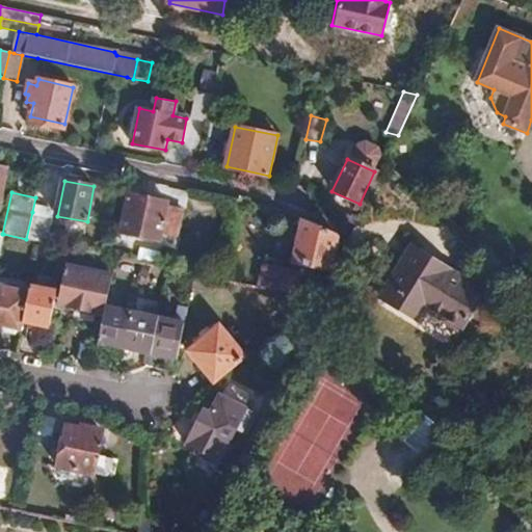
[(166,203),(129,195),(122,232),(158,240),(160,233),(176,237),(181,211),(165,207),(166,203)]
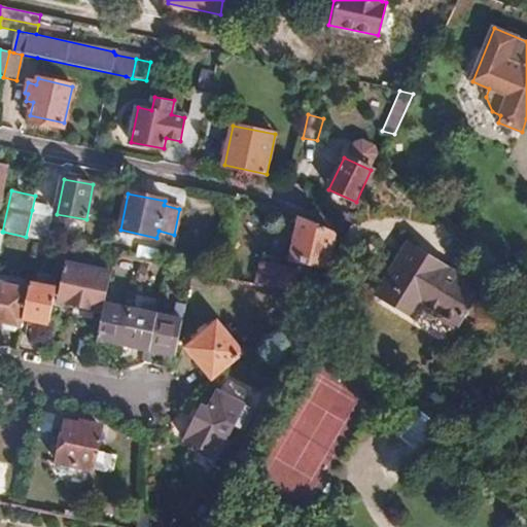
[(43,241),(49,213),(32,210),(26,237),(43,241)]
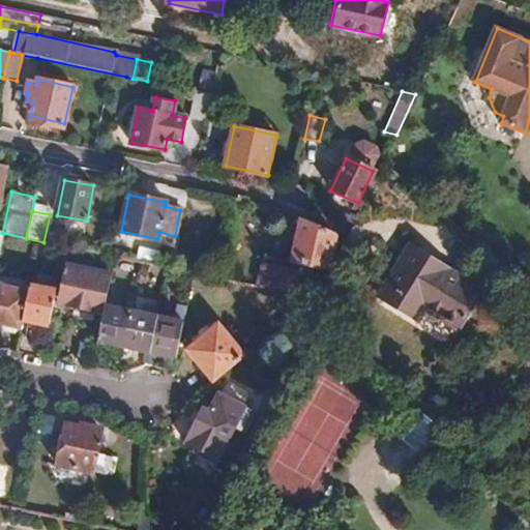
[(327,267),(333,235),(300,222),(299,222),(292,262),(327,267)]
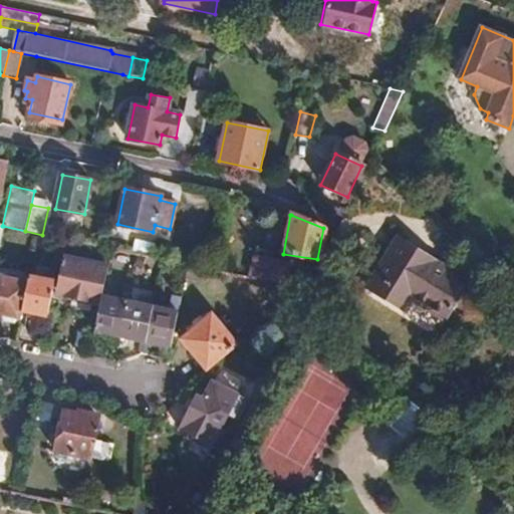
[(455,271),(381,235),(357,285),(398,305),(403,293),(437,310),(455,271)]
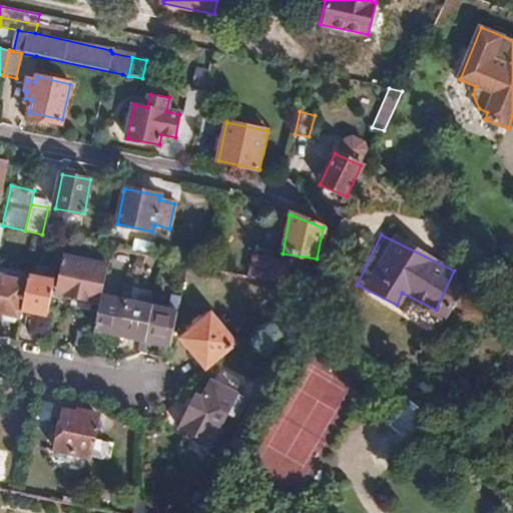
[(136,267),(138,254),(112,248),(110,261),(136,267)]
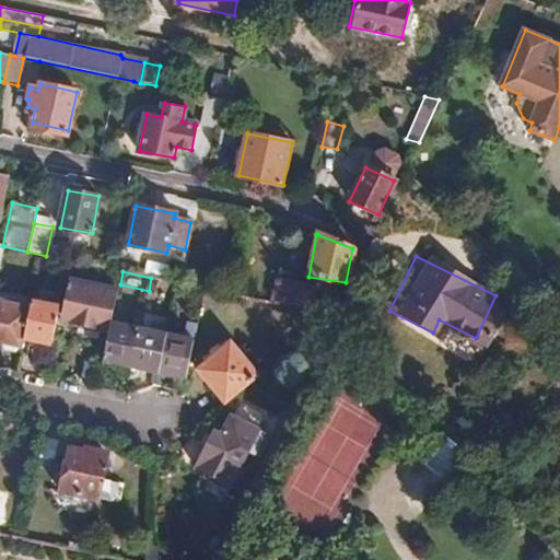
[(308,303),(312,287),(296,284),(298,277),(280,273),(275,303),(314,312),(315,304),(308,303)]
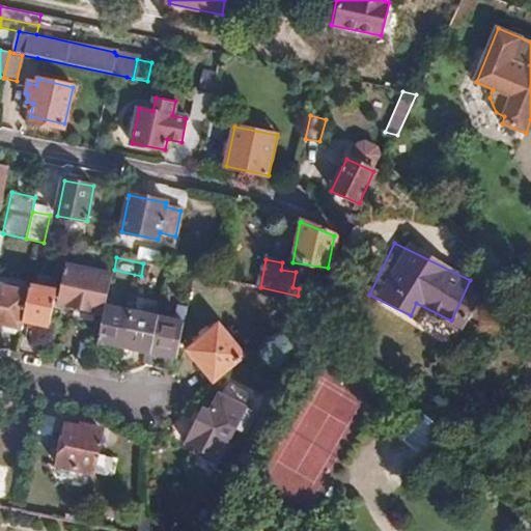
[(106,307),(112,277),(66,267),(61,291),(56,290),(53,306),(104,316),(106,307)]
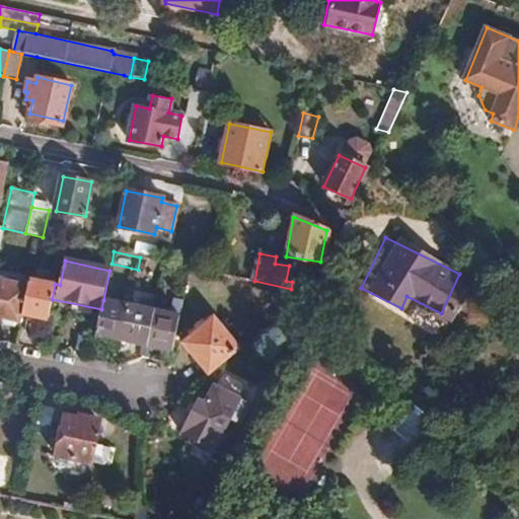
[(52,299),(55,284),(30,279),(27,293),(20,325),(46,331),(52,299)]
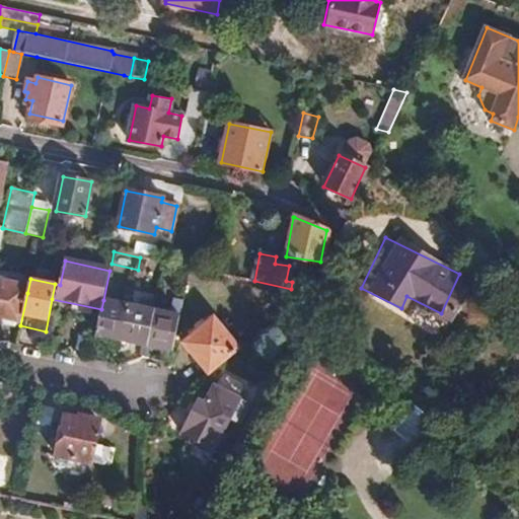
[(20,325),(27,293),(0,286),(0,322),(20,327),(20,325)]
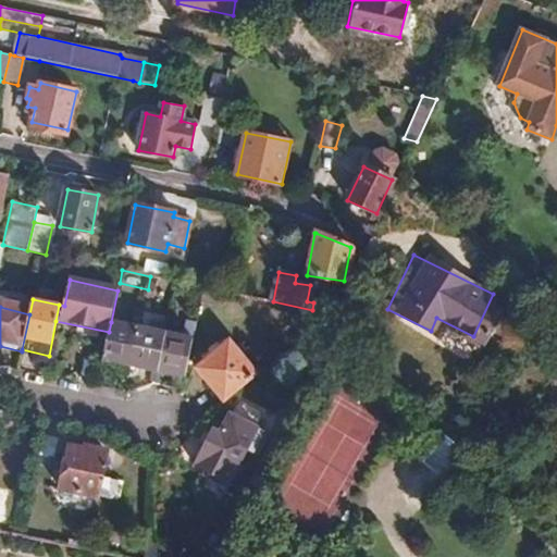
[(131,366),(138,329),(111,322),(109,332),(102,360),(131,366)]
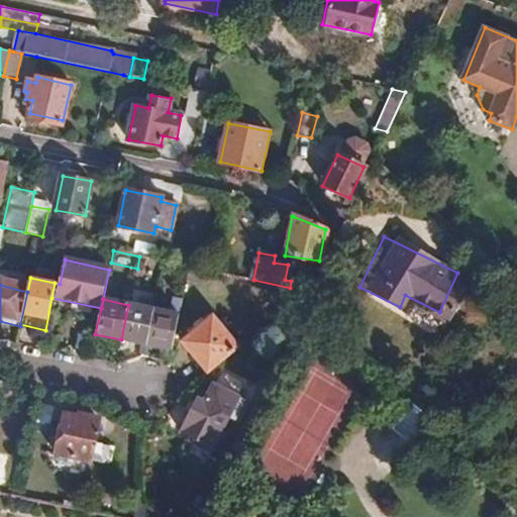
[(146,345),(154,310),(128,305),(121,339),(146,345)]
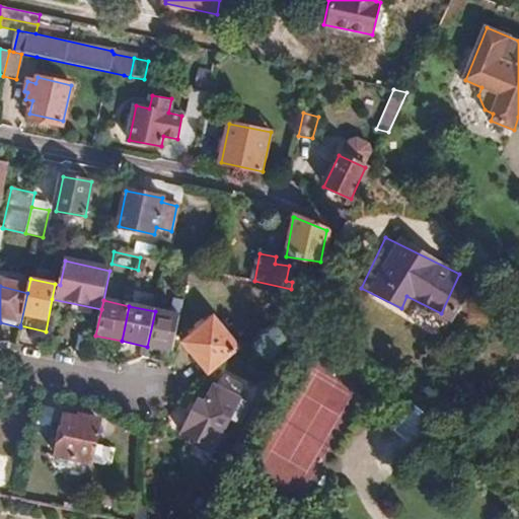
[(171,352),(179,316),(155,311),(147,347),(171,352)]
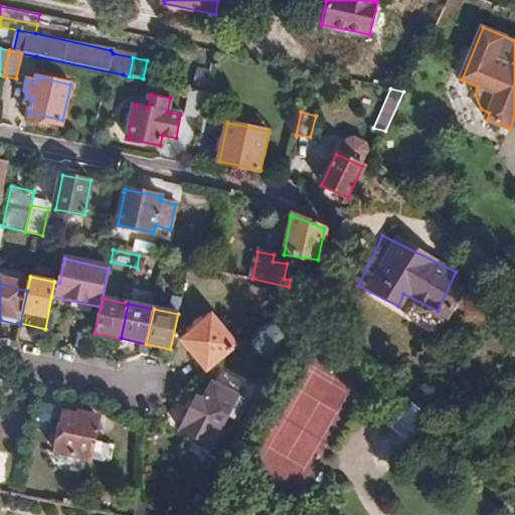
[(235,346),(212,318),(183,341),(208,369),(235,346)]
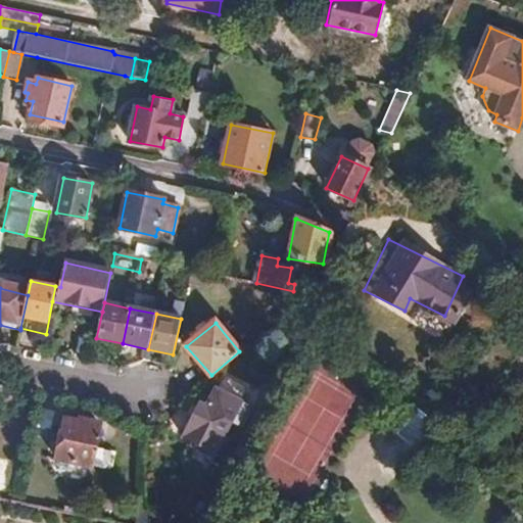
[(220,454),(250,395),(242,391),(241,386),(228,379),(224,383),(222,381),(216,392),(211,393),(204,408),(198,406),(183,434),(199,443),(196,449),(197,458),(203,461),(207,458),(211,456),(215,450),(220,454)]
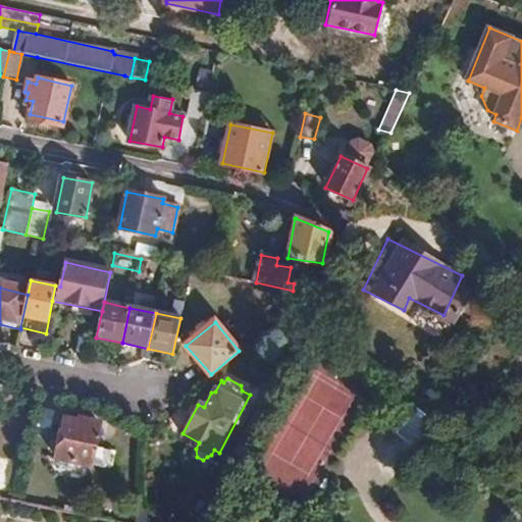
[(441,426),(393,386),(372,411),(422,451),(441,426)]
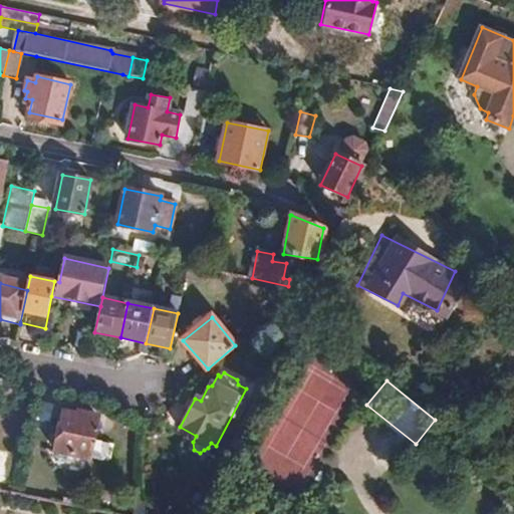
[(98,419),(65,412),(56,453),(91,459),(98,419)]
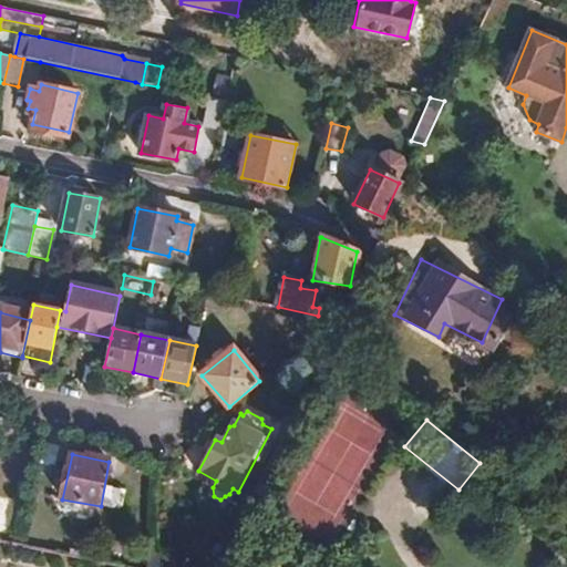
[(114,508),(119,490),(104,486),(101,506),(114,508)]
